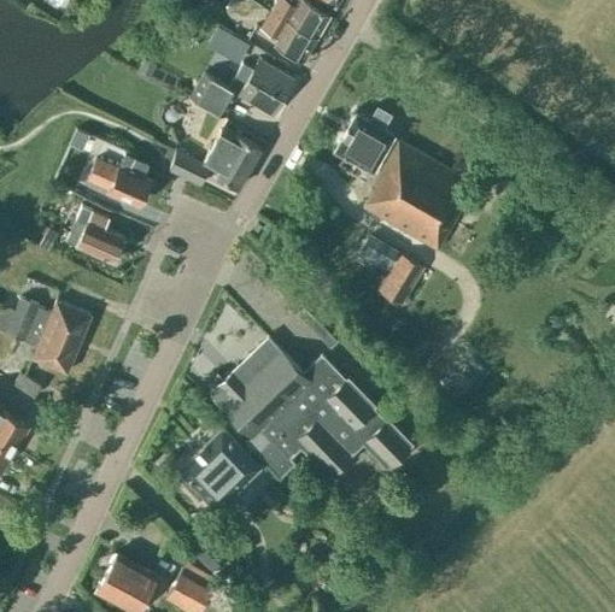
[(45,0),(42,4),(58,13),(65,0),(45,0)]
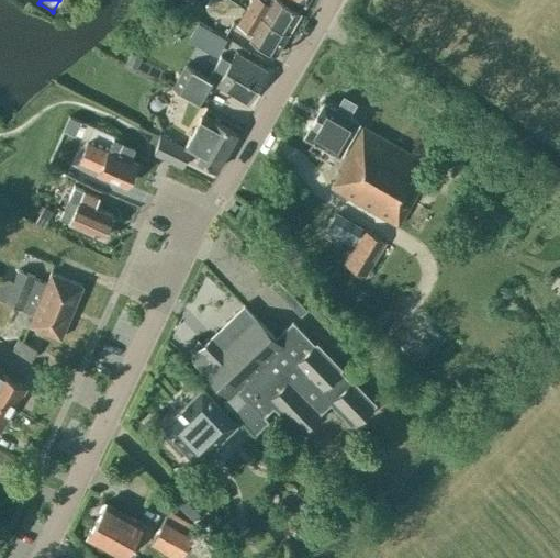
[(255,0),(248,13),(290,37),(302,17),(277,1),(273,0),(255,0)]
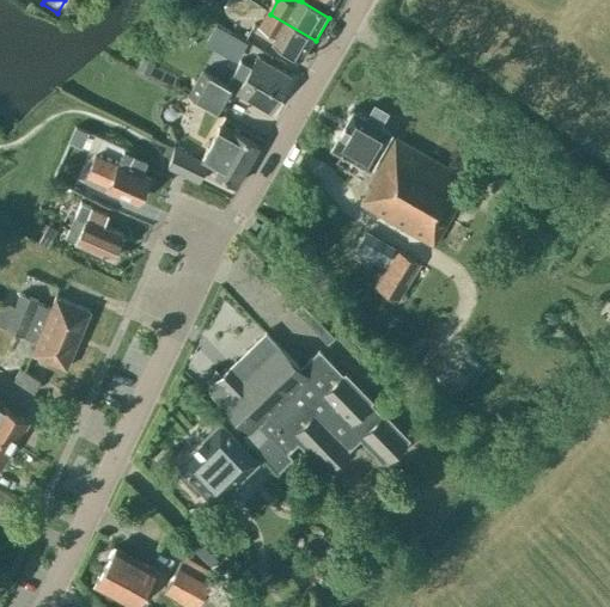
[(270,14),(262,29),(279,38),(274,47),(302,63),(316,41),(270,14)]
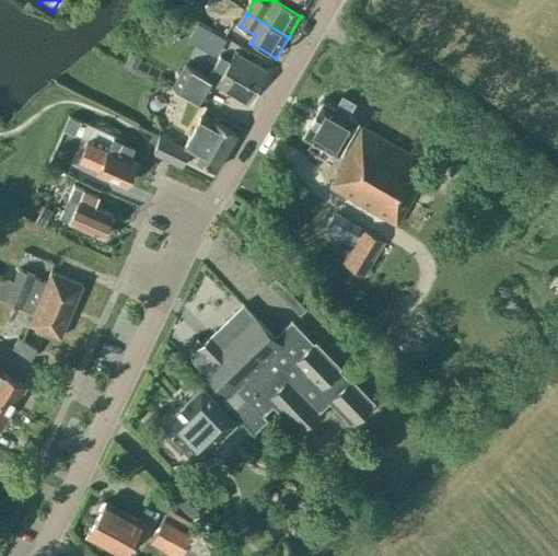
[(237,56),(218,88),(248,106),(268,73),(237,56)]
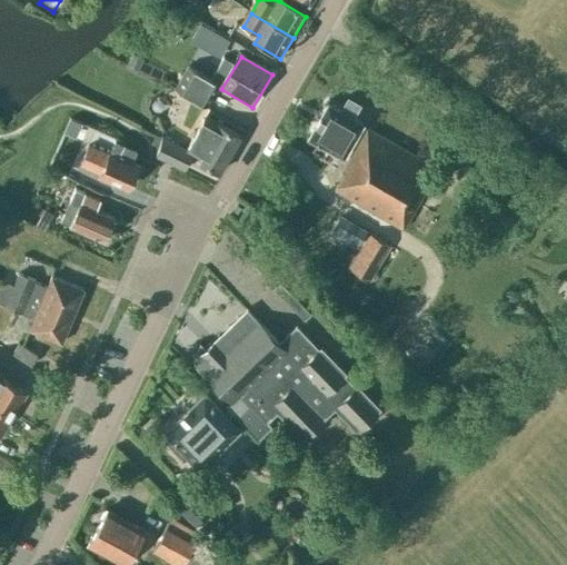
[(175,91),(208,109),(221,86),(188,67),(175,91)]
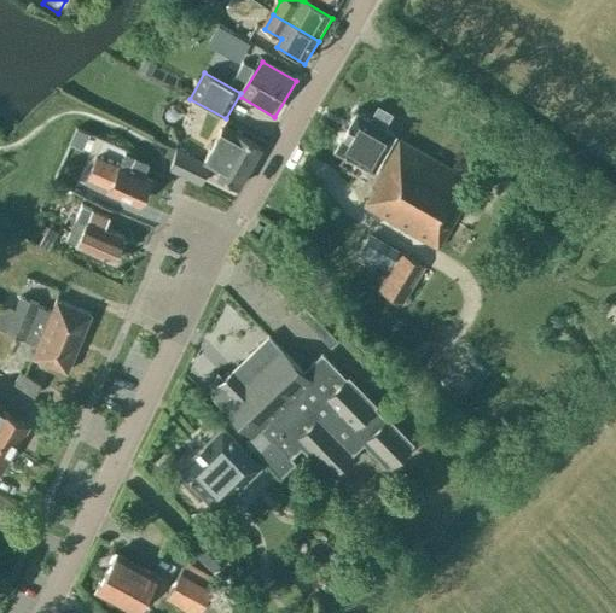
[(358,116),(336,153),(375,175),(396,138),(383,130),(388,123),(378,118),(373,124),(358,116)]
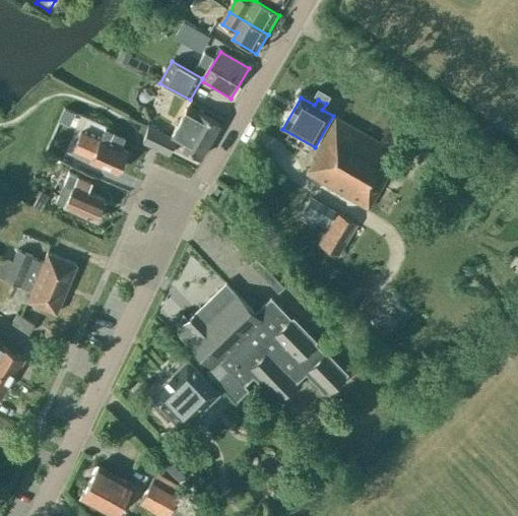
[(60,123),(84,132),(90,117),(66,107),(60,123)]
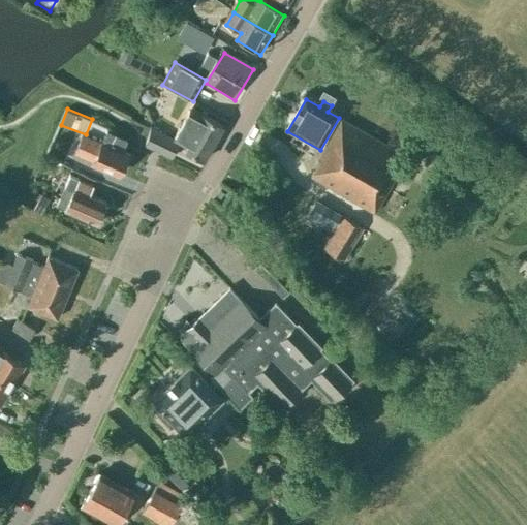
[(188,151),(187,153),(206,163),(224,131),(192,112),(175,143),(152,131),(147,148),(174,160),(181,146),(188,151)]
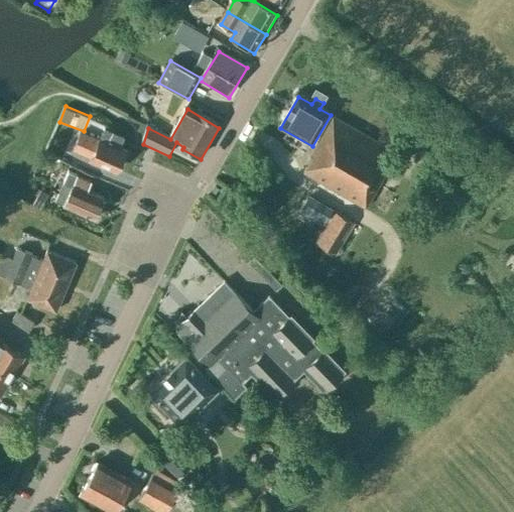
[(367,210),(368,207),(382,215),(391,200),(377,192),(397,155),(334,119),(311,158),(313,159),(305,174),(367,210)]
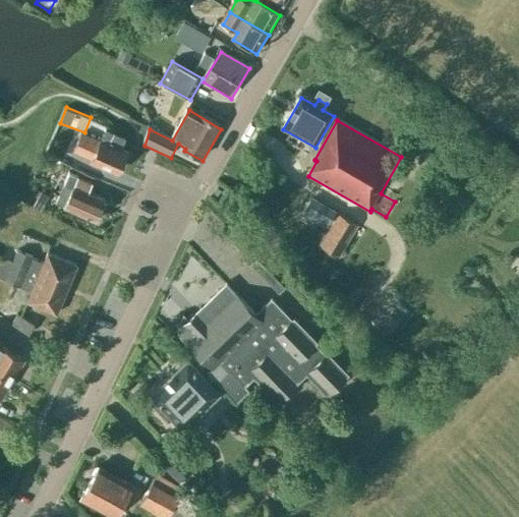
[(94,162),(93,163),(119,174),(128,154),(102,142),(101,144),(82,136),(75,154),(94,162)]
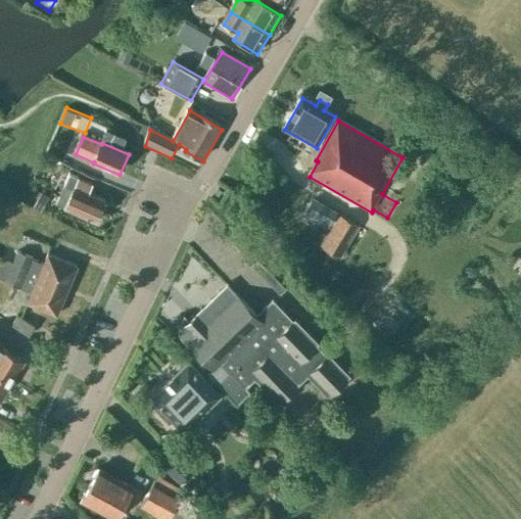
[(90,196),(94,187),(79,181),(76,189),(75,189),(74,192),(65,188),(58,206),(65,209),(98,225),(107,203),(90,196)]
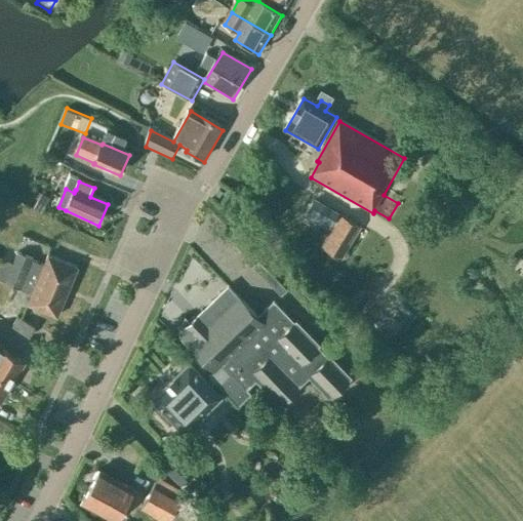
[(36,207),(44,212),(50,201),(42,196),(36,207)]
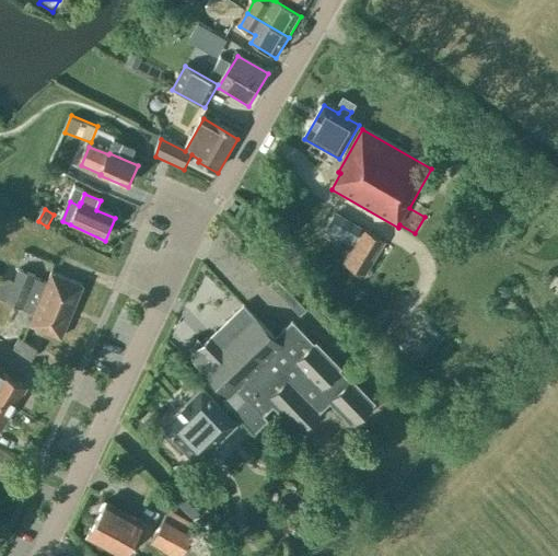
[(339,217),(328,234),(350,246),(360,230),(339,217)]
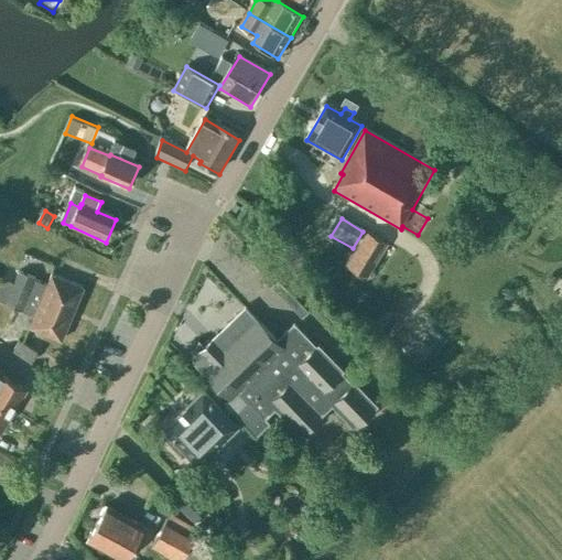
[(367,234),(348,269),(369,280),(388,245),(367,234)]
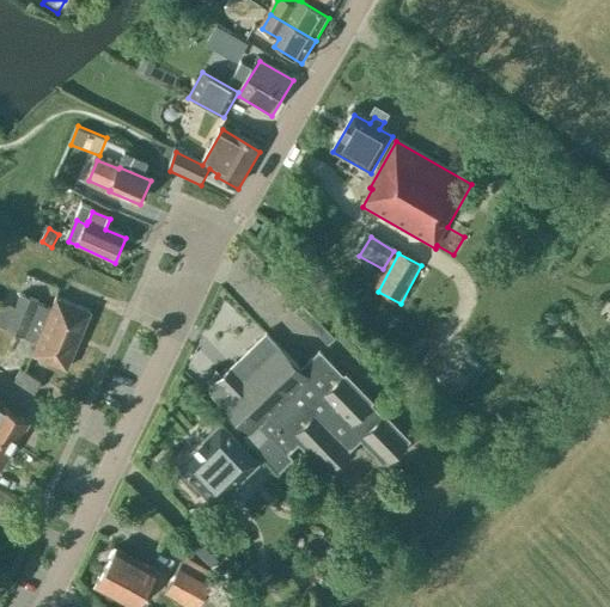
[(0,308),(80,344),(92,316),(58,300),(53,312),(40,306),(40,305),(7,292),(0,308)]
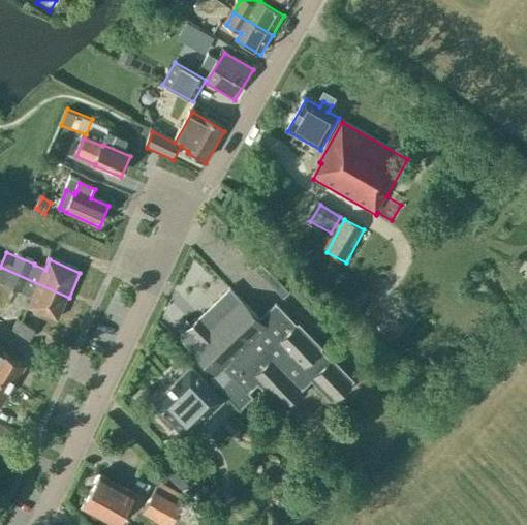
[(261,265),(255,271),(284,301),(290,295),(261,265)]
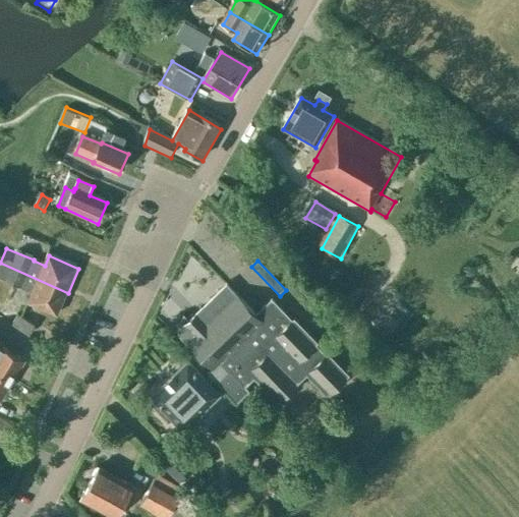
[(29,304),(58,317),(68,293),(0,263),(0,280),(6,283),(33,294),(29,304)]
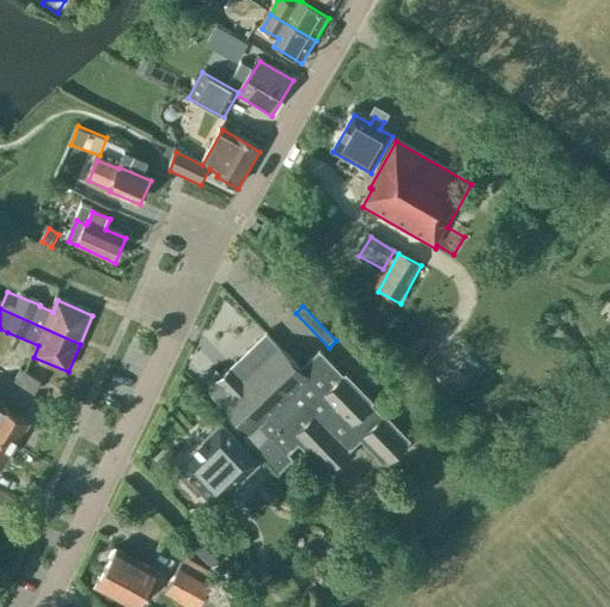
[(325,396),(302,371),(280,348),(246,380),(235,368),(217,386),(227,398),(221,404),(252,435),(261,428),(270,437),(256,451),(279,474),(294,460),(290,457),(299,447),(293,440),(327,406),(321,400),(325,396)]
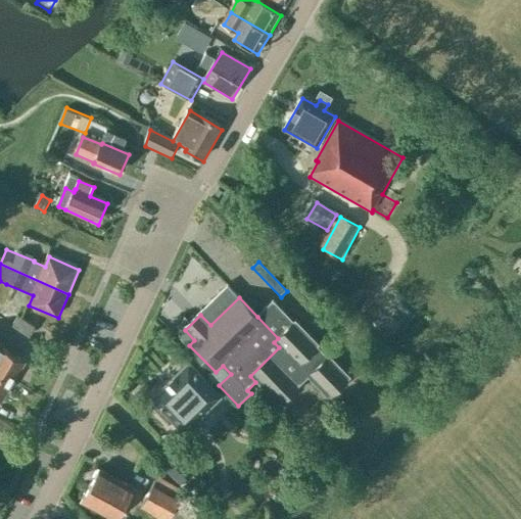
[(294,323),(274,301),(257,317),(278,338),(274,342),(279,347),(250,376),(255,382),(280,407),(309,378),(329,399),(351,378),(330,357),(328,358),(318,347),(320,345),(296,321),(294,323)]
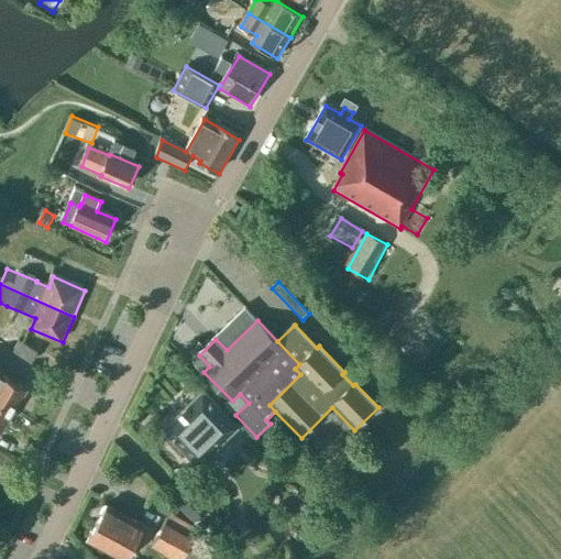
[(32,365),(39,354),(21,343),(8,335),(1,347),(9,351),(1,364),(24,377),(32,365)]
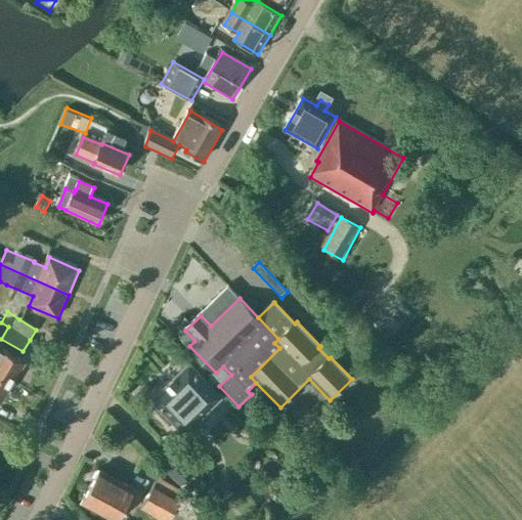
[(0,375),(13,383),(25,364),(1,350),(2,349),(0,347),(0,375)]
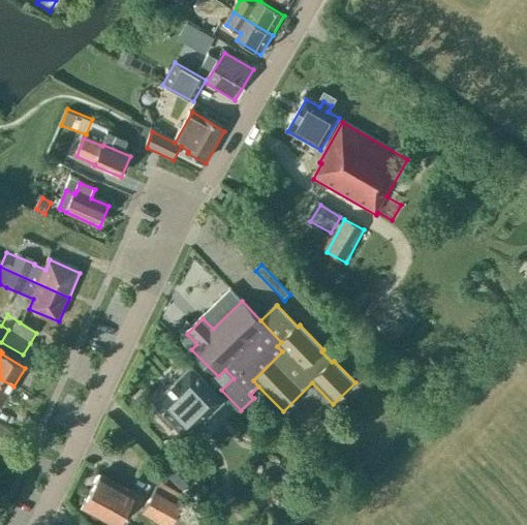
[(191,367),(154,403),(186,437),(224,401),(191,367)]
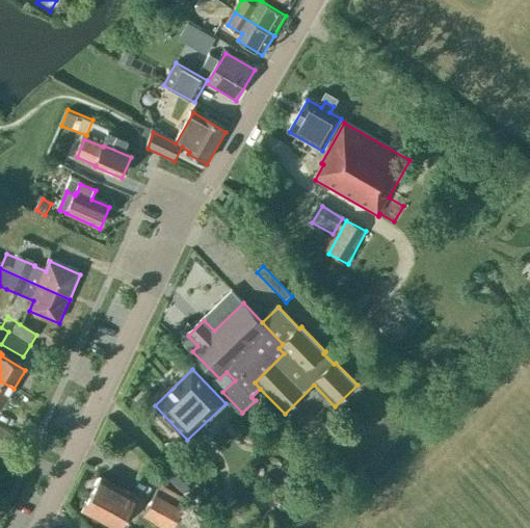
[(0,406),(2,408),(14,389),(0,380),(0,406)]
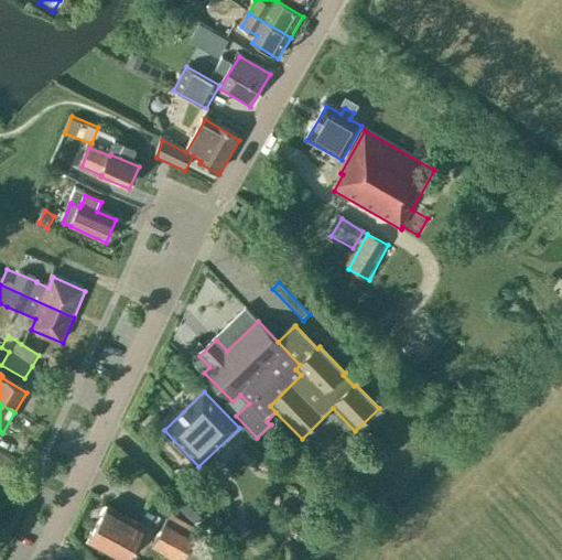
[(169,501),(190,523),(216,496),(195,474),(169,501)]
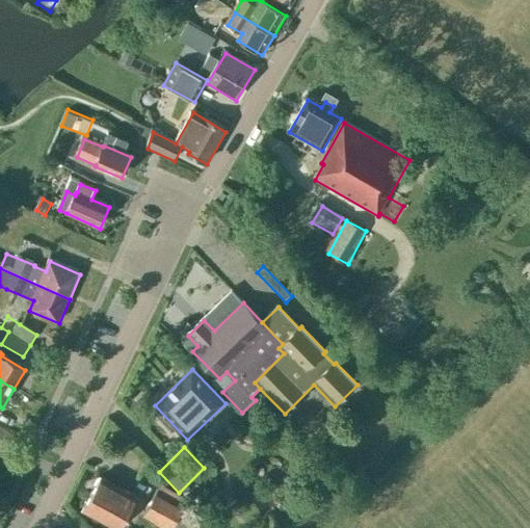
[(101,480),(84,510),(114,527),(122,527),(136,499),(101,480)]
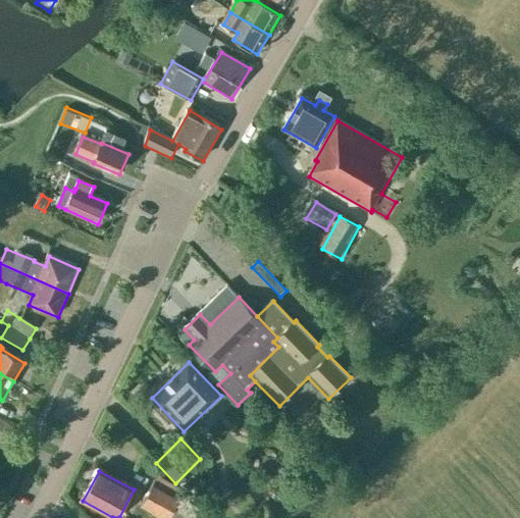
[(155,482),(143,505),(164,517),(169,517),(180,497),(155,482)]
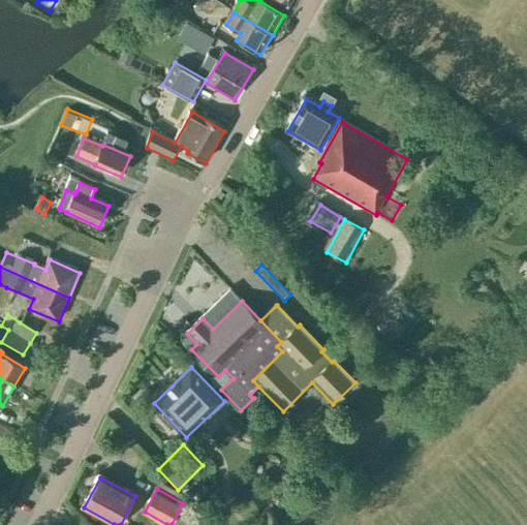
[(208,524),(202,516),(190,524),(208,524)]
